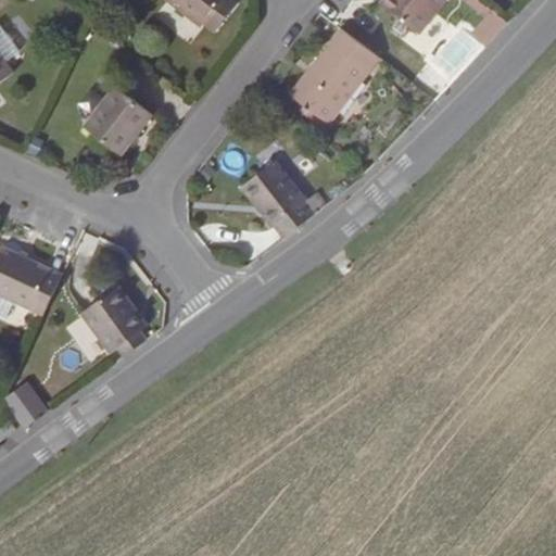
[(166,0),(201,27),(203,24),(214,33),(237,3),(232,0),(166,0)]
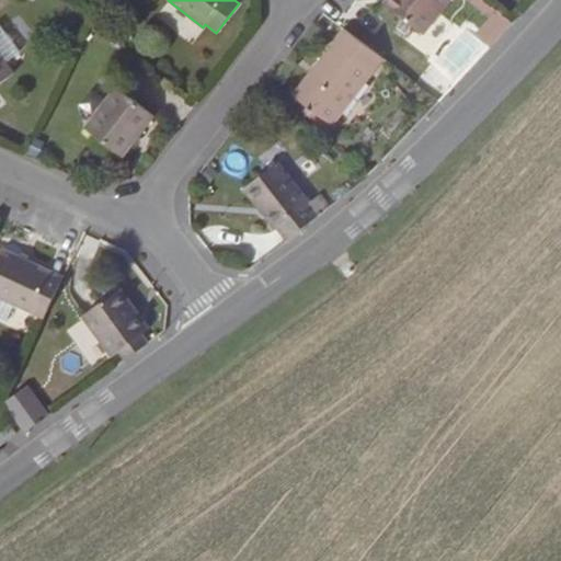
[(390,10),(397,0),(387,0),(384,4),(390,10)]
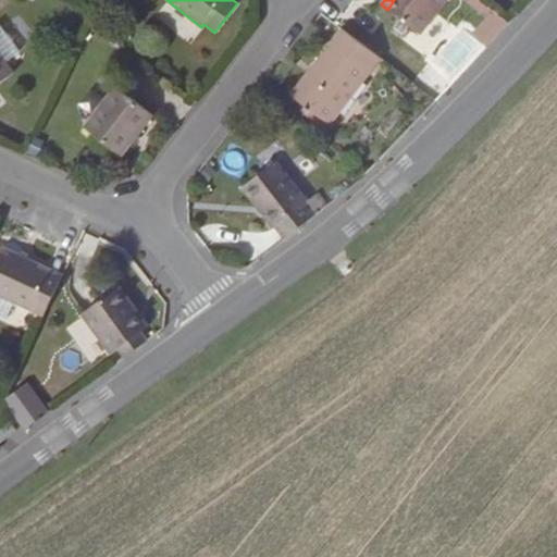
[(394,0),(387,10),(419,34),(445,0),(394,0)]
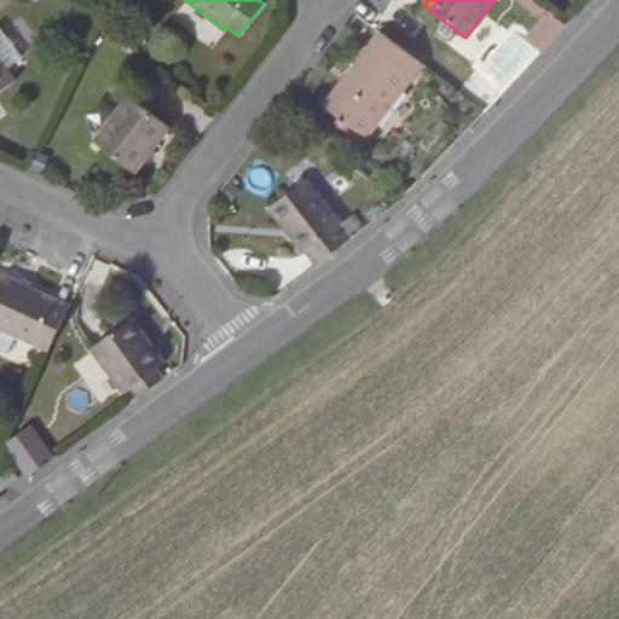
[(0,93),(15,82),(4,68),(21,56),(0,27),(0,93)]
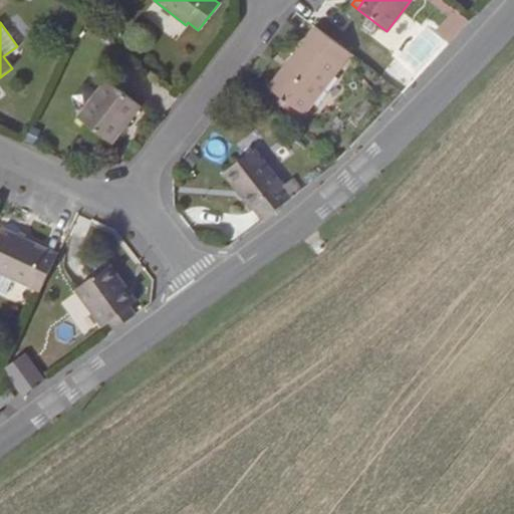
[(349,54),(315,27),(268,88),(303,114),(349,54)]
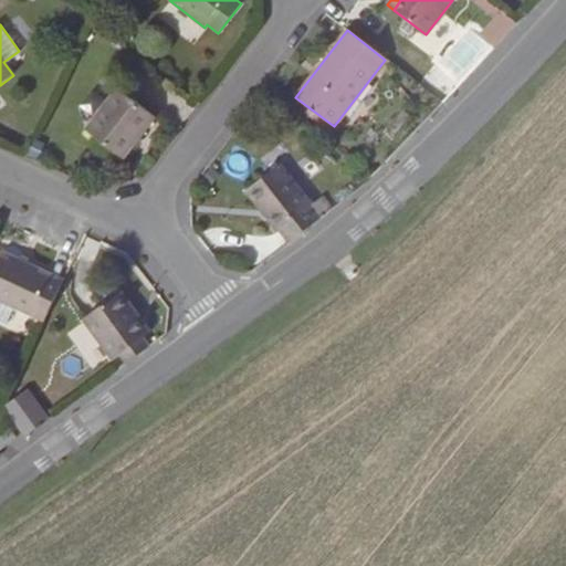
[(155,116),(117,88),(85,130),(123,158),(155,116)]
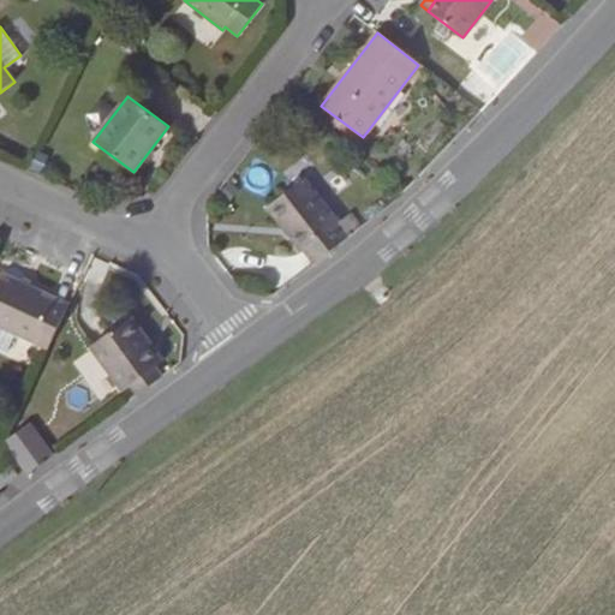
[(336,225),(339,224),(304,179),(267,207),(302,251),(303,250),(315,264),(347,238),(336,225)]
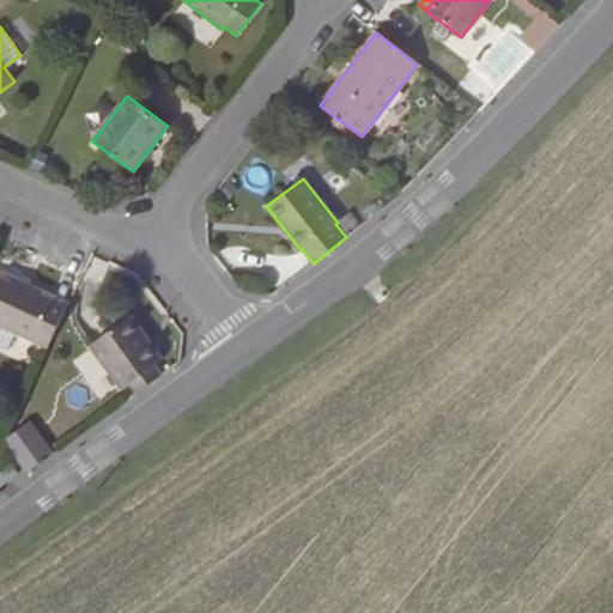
[(335,224),(346,237),(359,228),(349,213),(338,223),(335,224)]
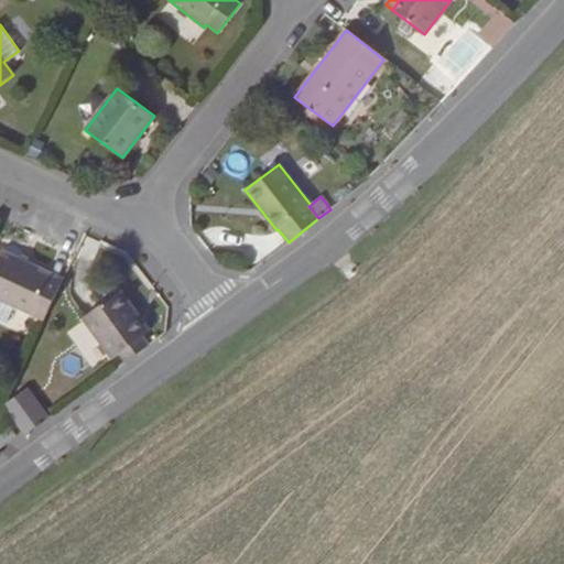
[(0,300),(44,321),(64,279),(3,250),(0,257),(0,300)]
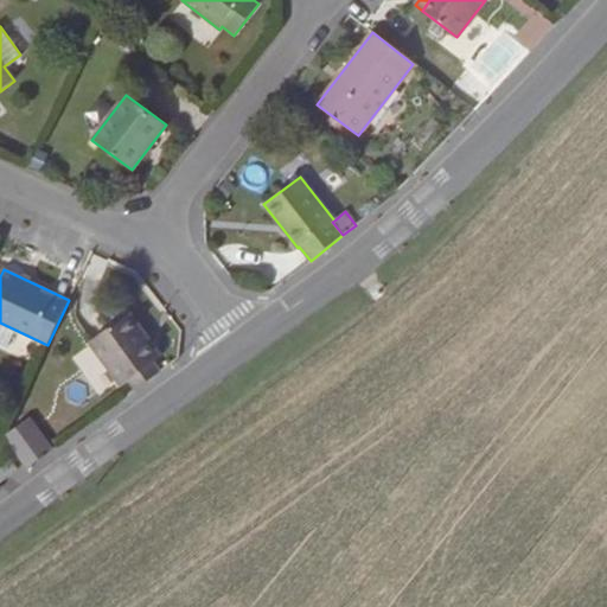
[(153,362),(158,358),(147,345),(151,343),(131,313),(89,343),(121,384),(128,379),(153,362)]
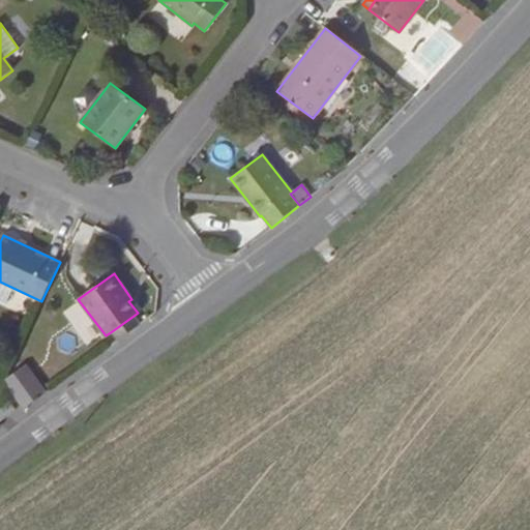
[(128,301),(138,313),(141,312),(131,299),(128,301)]
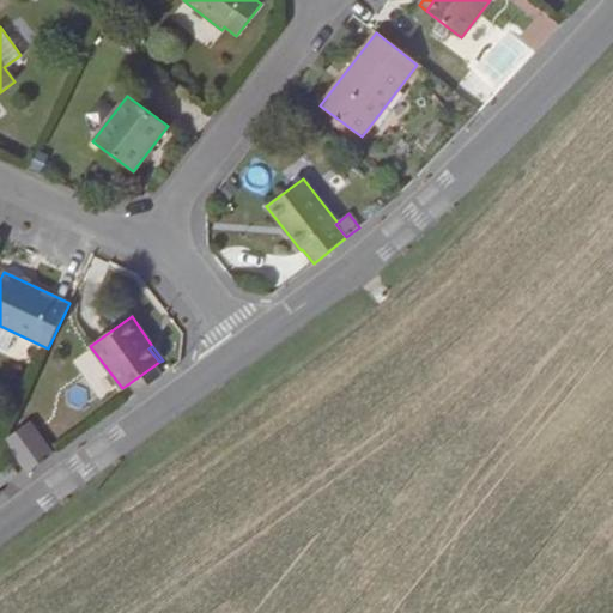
[(138,393),(162,375),(155,365),(129,383),(138,393)]
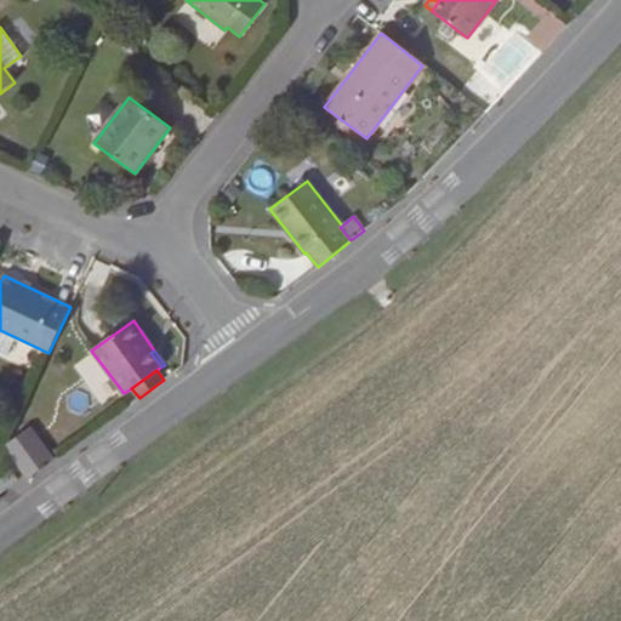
[(52,461),(30,428),(5,445),(28,479),(52,461)]
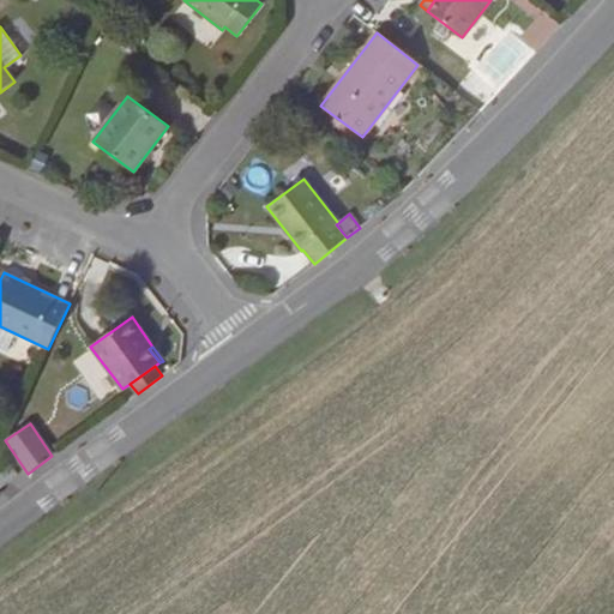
[(0,487),(18,474),(10,464),(0,471),(0,487)]
